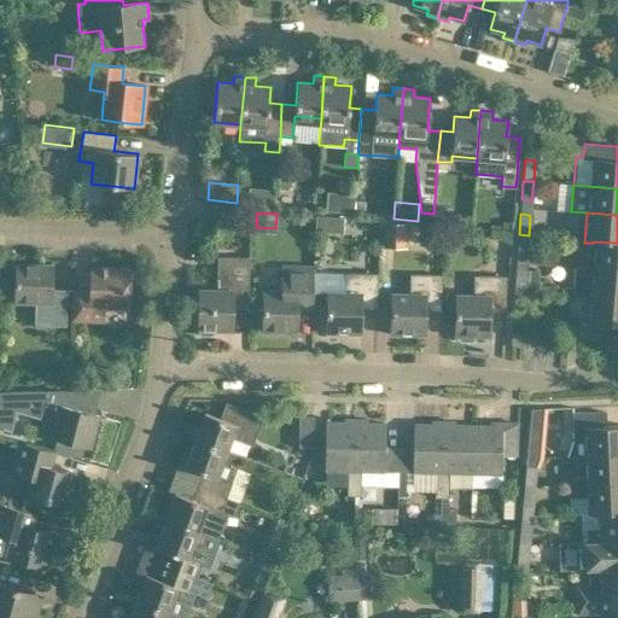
[(332,232),(333,217),(315,216),(315,232),(332,232)]
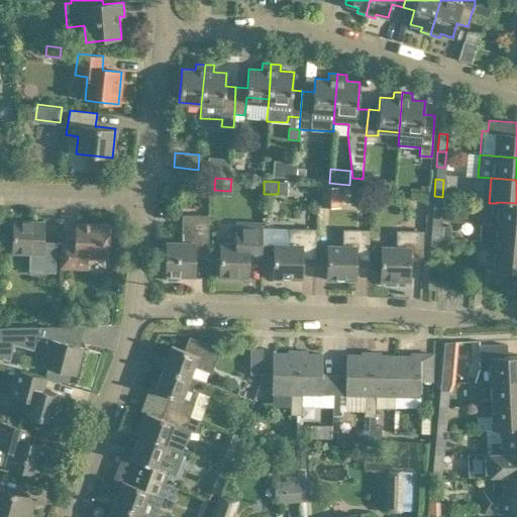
[(321,201),(321,207),(332,207),(332,196),(339,196),(339,188),(321,187),(321,201)]
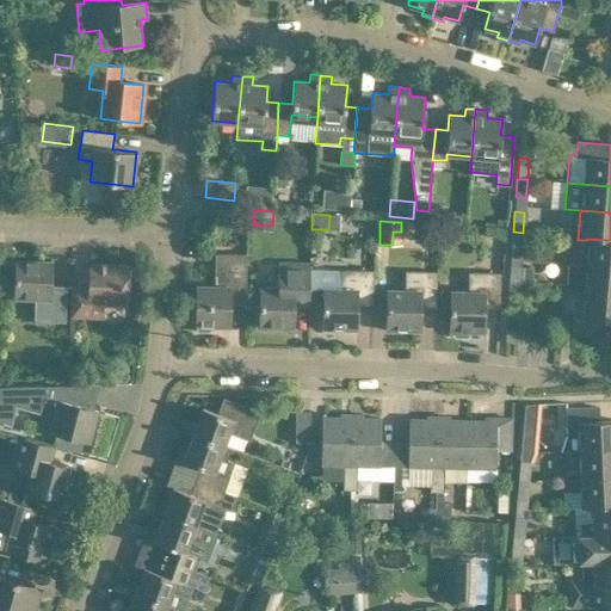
[(513,232),(512,251),(522,252),(523,233),(513,232)]
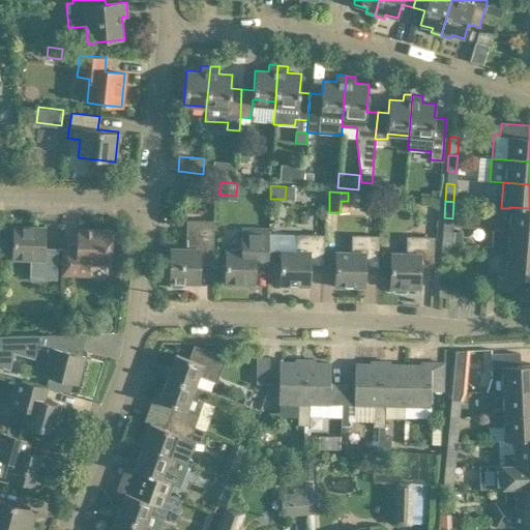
[(529,208),(509,207),(509,208),(508,230),(529,231),(529,208)]
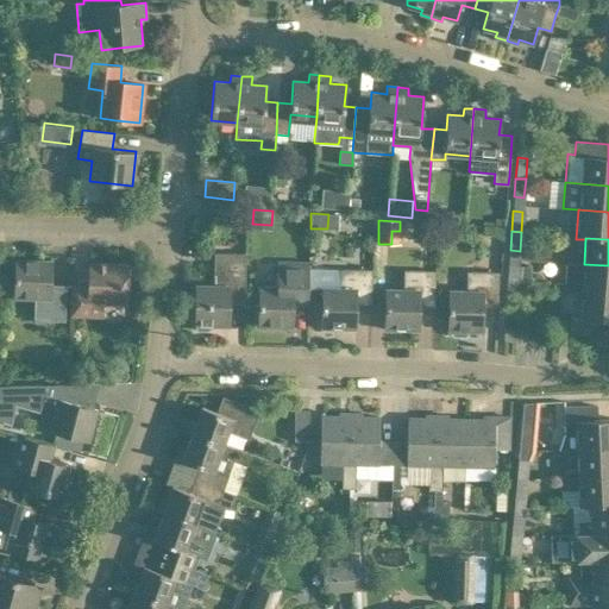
[(245,280),(245,267),(246,253),(214,253),(214,267),(214,286),(196,286),(195,326),(196,326),(196,331),(209,331),(209,326),(228,326),(228,302),(245,303),(245,280)]
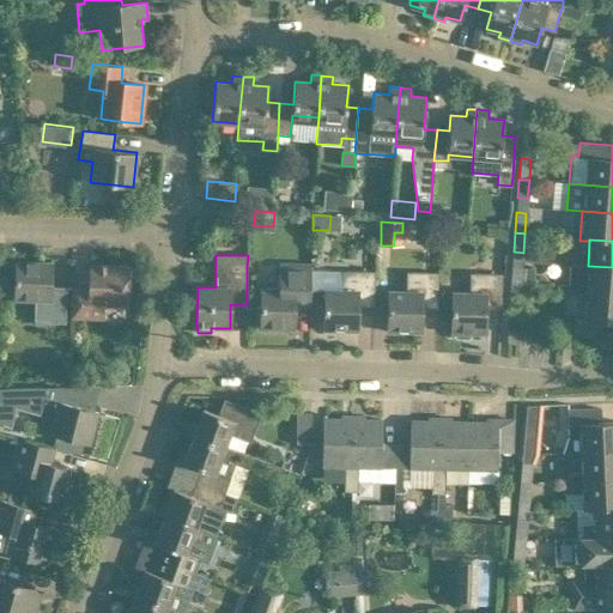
[(65,323),(66,311),(67,287),(50,286),(52,262),(16,261),(14,285),(14,299),(35,301),(35,322),(65,323)]
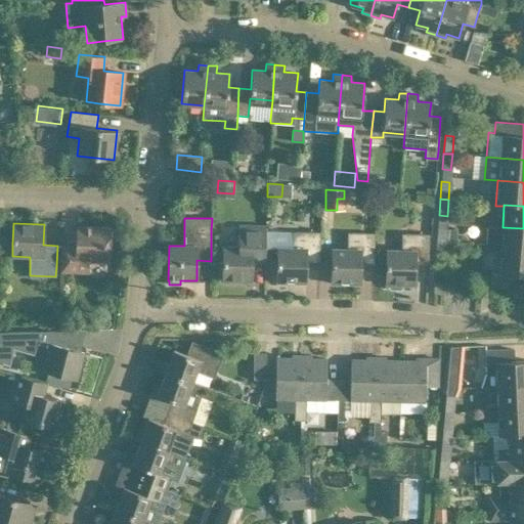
[(110,262),(111,227),(76,225),(76,246),(61,246),(61,266),(61,271),(87,272),(88,261),(110,262)]
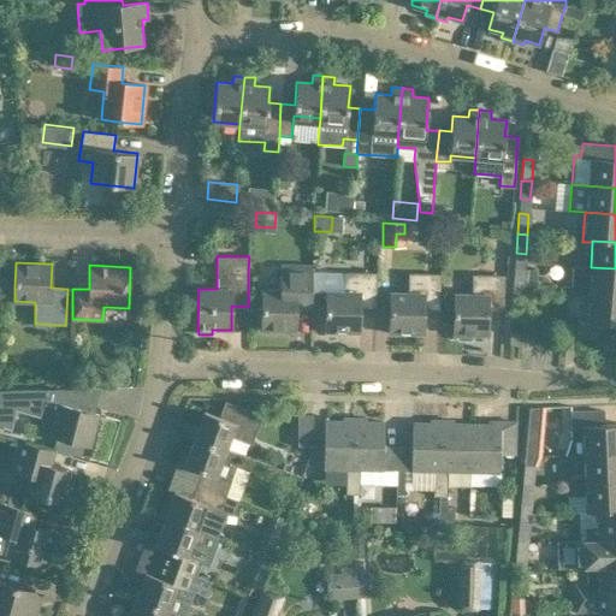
[(523,289),(525,267),(515,266),(513,288),(523,289)]
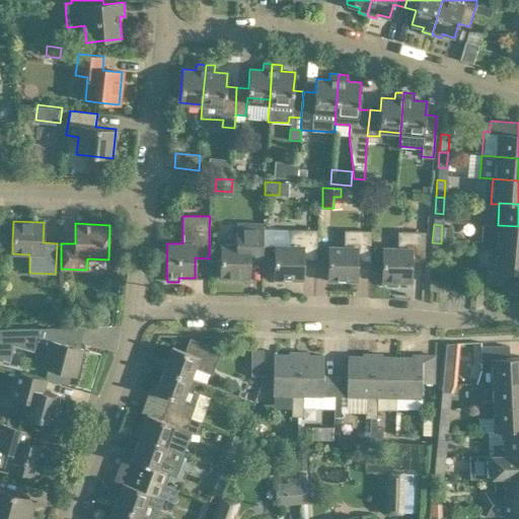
[(518,226),(498,225),(498,226),(483,225),(480,248),(496,249),(497,247),(518,249),(518,226)]
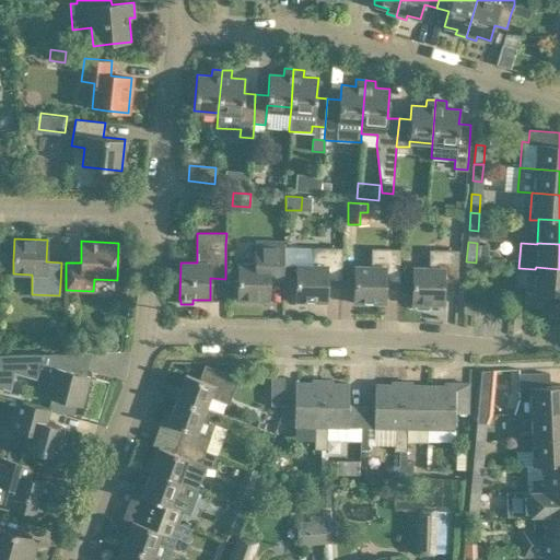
[(283,280),(283,258),(283,247),(255,246),(255,265),(238,264),(238,279),(237,301),(268,301),(269,279),(283,280)]
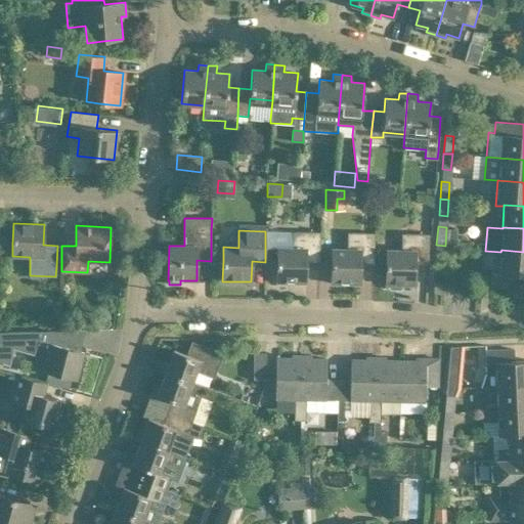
[(319,263),(319,243),(320,232),(293,231),(293,249),(277,248),(277,262),(276,282),(305,282),(306,263),(319,263)]
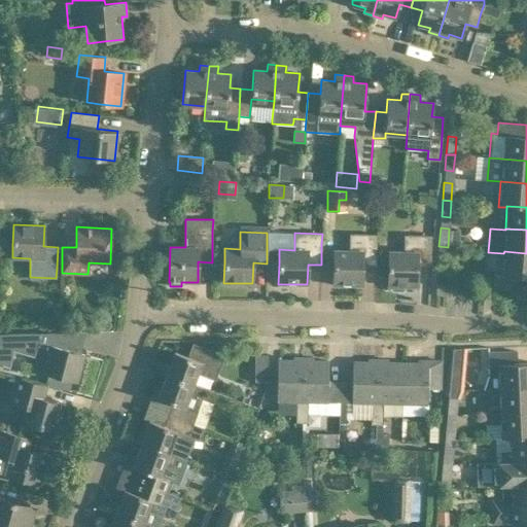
[(376,266),(377,245),(377,235),(350,234),(350,251),(335,250),(334,265),(334,285),(362,286),(362,266),(376,266)]
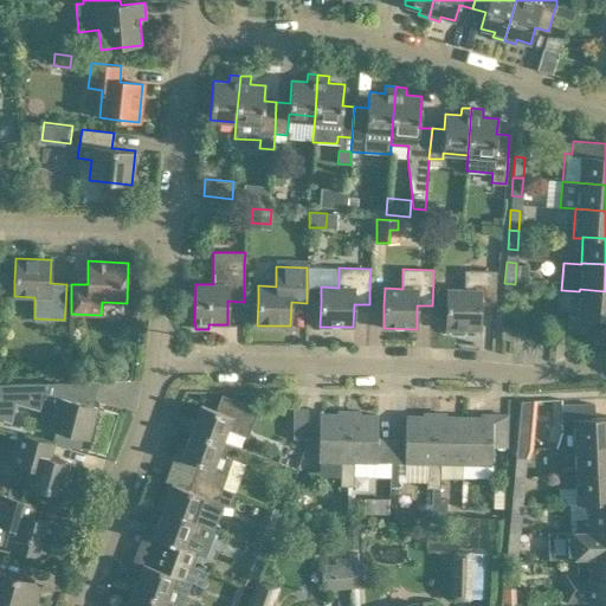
[(495,307),(496,283),(496,270),(464,270),(464,289),(446,289),(446,292),(446,305),(446,329),(449,329),(449,331),(452,334),(462,335),(465,331),(465,329),(479,330),(479,307),(495,307)]
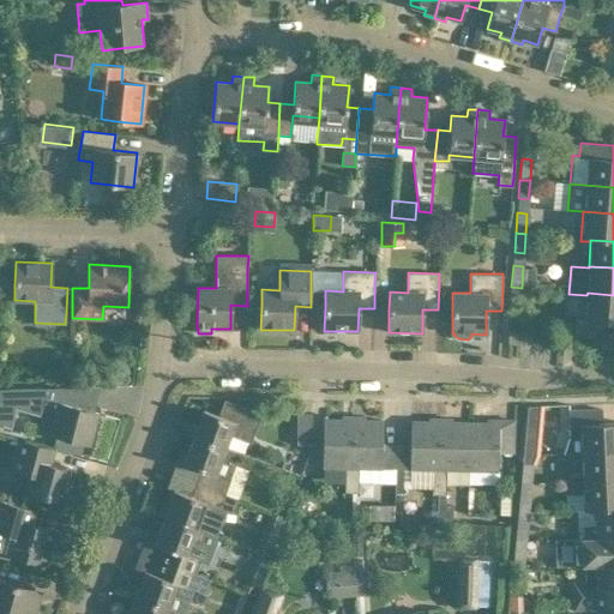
[(519,307),(522,288),(511,287),(510,306),(519,307)]
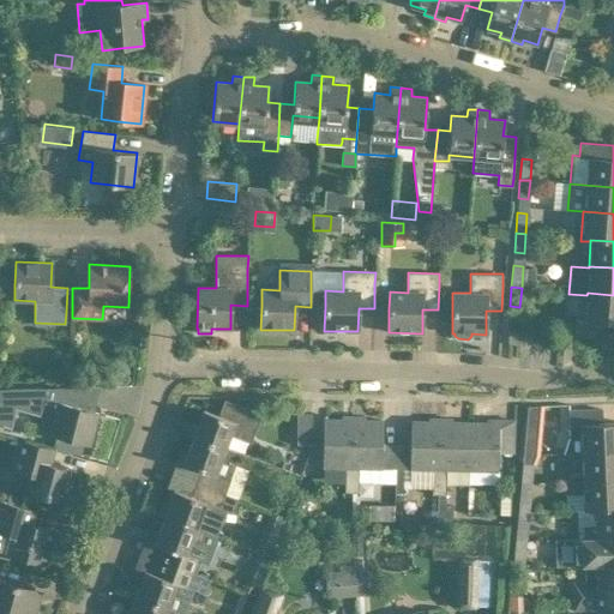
[(613,323),(613,295),(588,293),(587,295),(585,319),(576,318),(573,336),(608,338),(609,323),(613,323)]
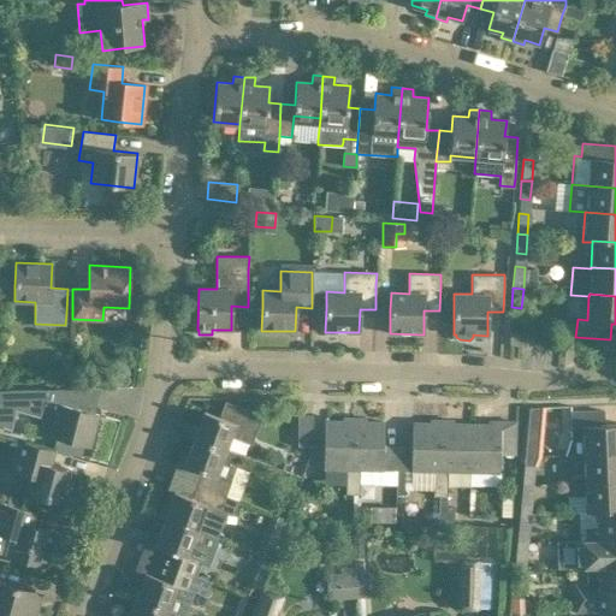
[(440,297),(439,311),(454,311),(454,297),(440,297)]
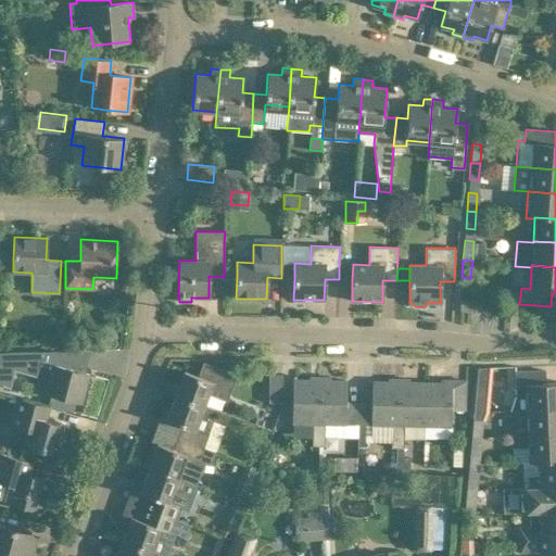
[(470,312),(471,301),(460,300),(459,312),(470,312)]
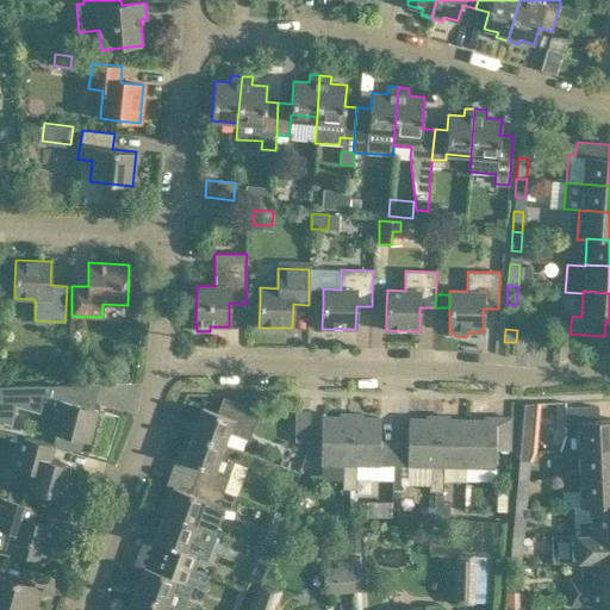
[(76,404),(81,385),(63,385),(39,386),(0,386),(0,423),(11,427),(17,408),(54,417),(50,431),(89,442),(98,410),(76,404)]
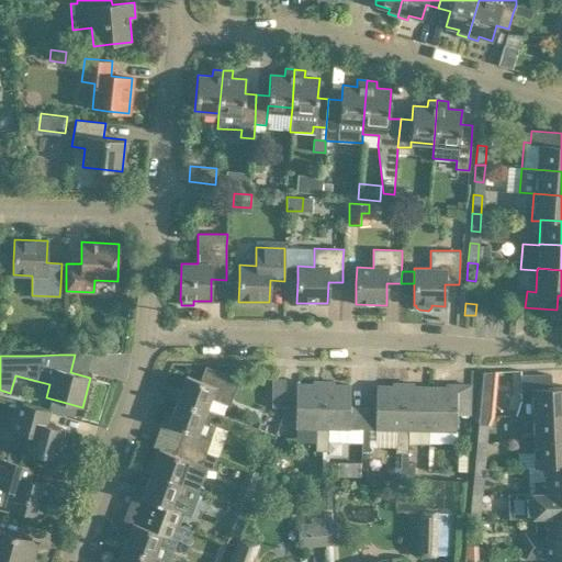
[(176,389),(172,398),(177,401),(177,400),(206,411),(211,398),(218,401),(232,397),(239,379),(228,374),(205,366),(200,381),(186,375),(181,390),(176,389)]
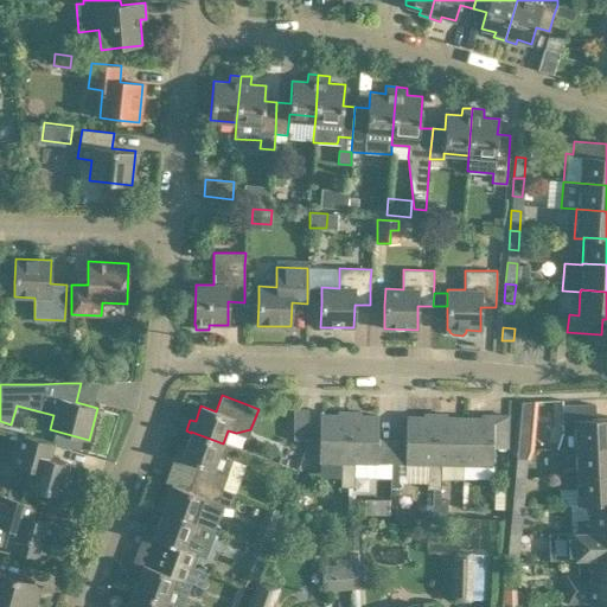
[(522,402),(517,443),(534,443),(537,401),(522,402)]
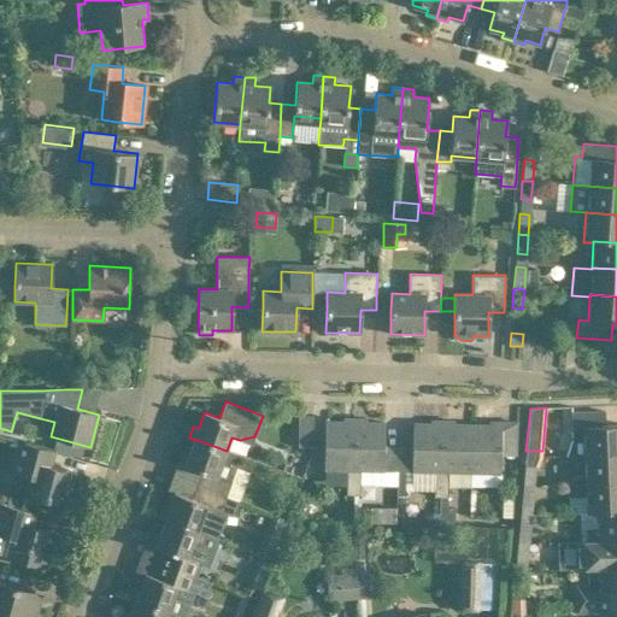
[(571,440),(566,456),(574,456),(585,456),(616,453),(616,424),(605,425),(605,411),(571,412),(573,436),(573,440),(571,440)]
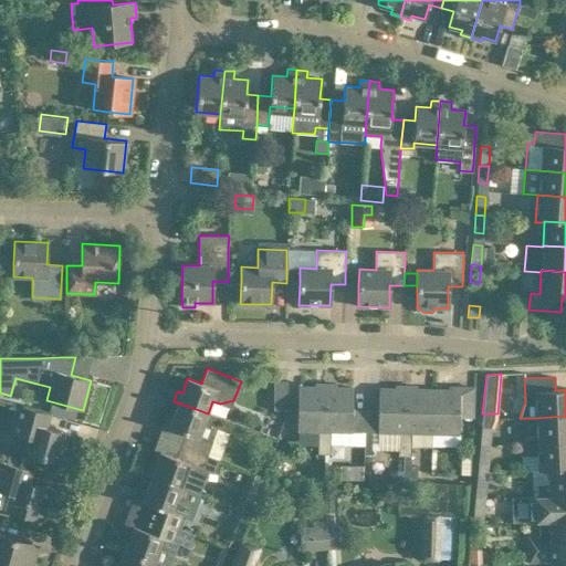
[(274,410),(287,410),(287,404),(287,381),(273,381),(274,404),(274,410)]
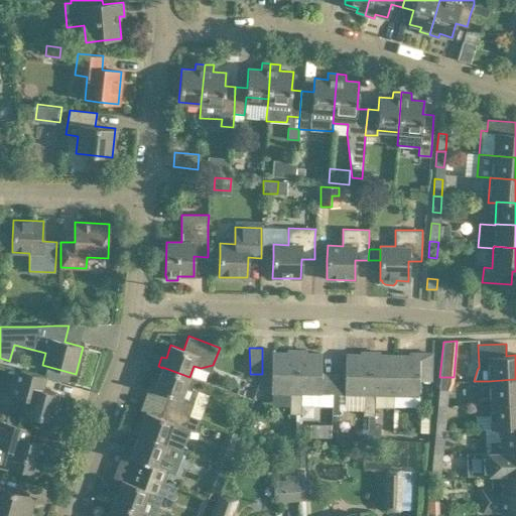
[(271,372),(270,393),(271,393),(289,394),(289,399),(289,414),(295,415),(297,351),(287,350),(287,353),(272,352),(271,372)]
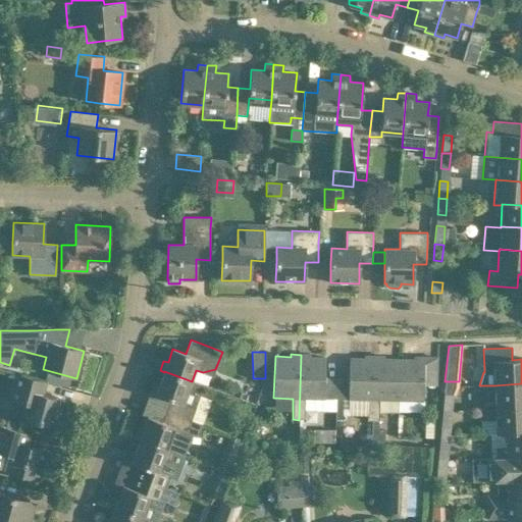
[(336,398),(336,378),(325,378),(325,358),(310,357),(310,355),(301,355),(299,420),(304,420),(305,399),(324,399),(324,398),(336,398)]
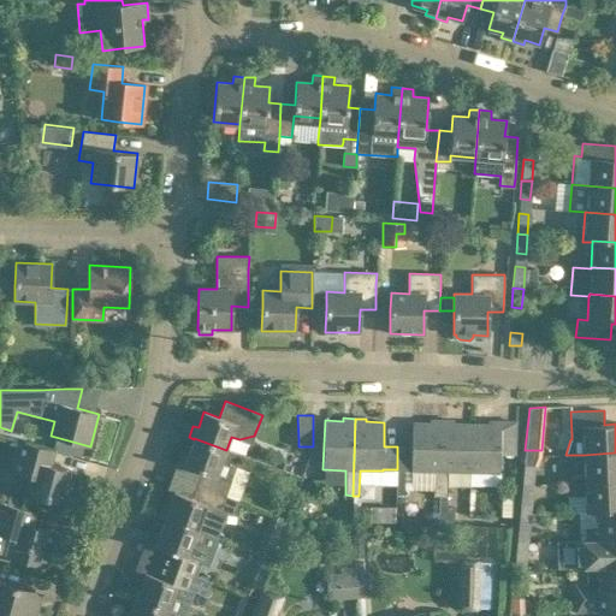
[(397,487),(397,495),(404,495),(404,487),(406,469),(410,469),(410,472),(412,472),(412,483),(433,484),(433,497),(440,497),(442,420),(430,420),(430,422),(412,422),(412,446),(397,446),(397,469),(397,487)]
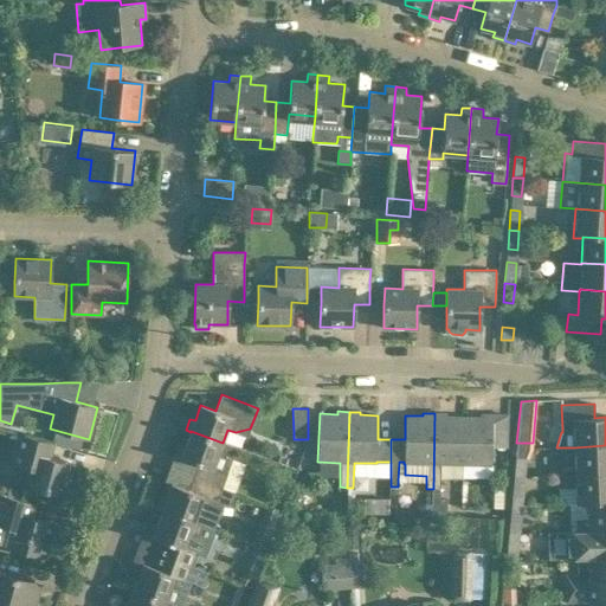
[(432,502),(432,513),(445,513),(446,500),(439,500),(439,489),(439,478),(462,478),(462,477),(462,465),(465,465),(466,417),(446,417),(446,413),(434,413),(433,489),(432,502)]
